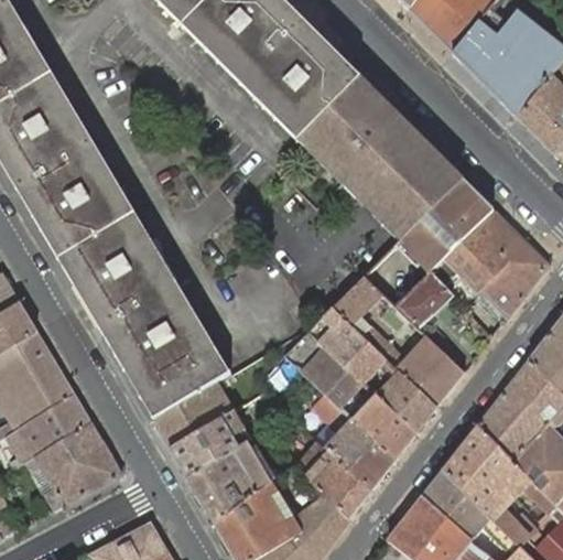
[(0,159),(153,417),(205,386),(217,379),(223,376),(230,370),(229,368),(8,0),(0,0),(0,159)]
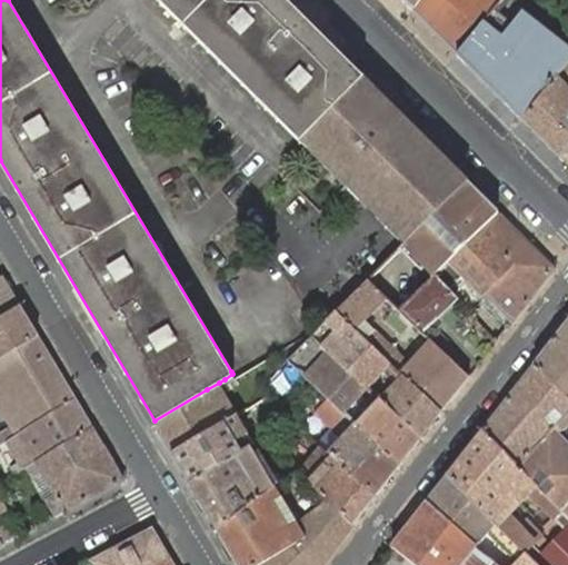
[(159,0),(300,139),(306,135),(308,132),(336,105),(364,76),(286,0),(159,0)]
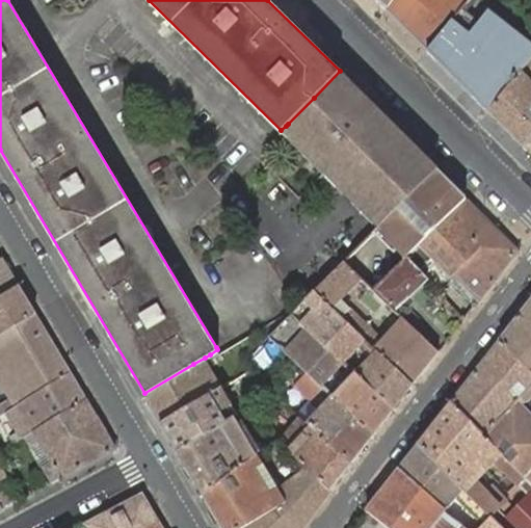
[(390,0),(385,6),(426,48),(462,3),(465,0),(390,0)]
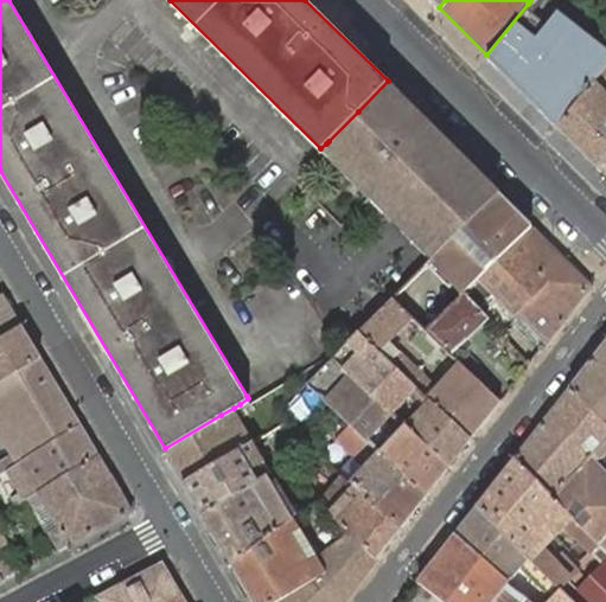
[(486,55),(556,123),(605,61),(605,49),(557,11),(549,21),(528,4),(486,55)]
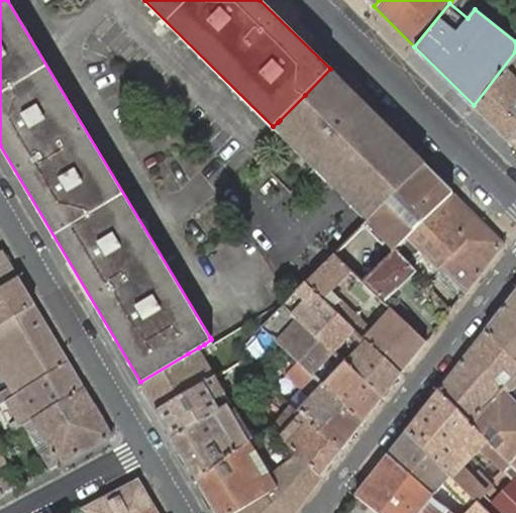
[(515,52),(474,105),(507,138),(515,126),(515,52)]
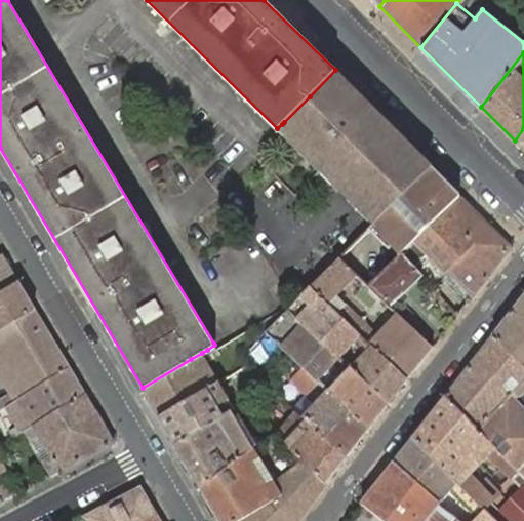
[(379,114),(335,70),(310,96),(284,122),(282,124),(277,128),(280,131),(371,223),(372,223),(394,200),(431,164),(401,135),(379,114)]
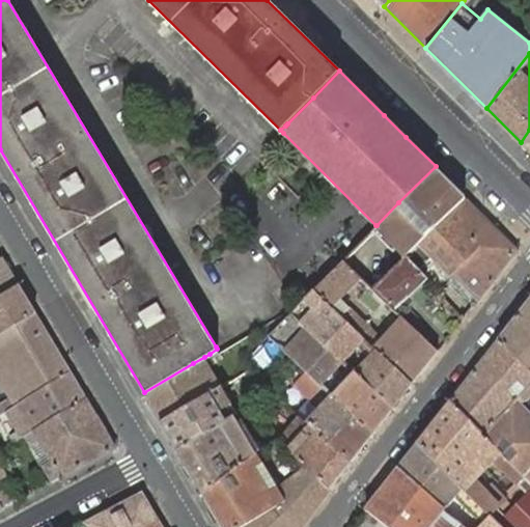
[(529,150),(529,130),(521,142),(529,150)]
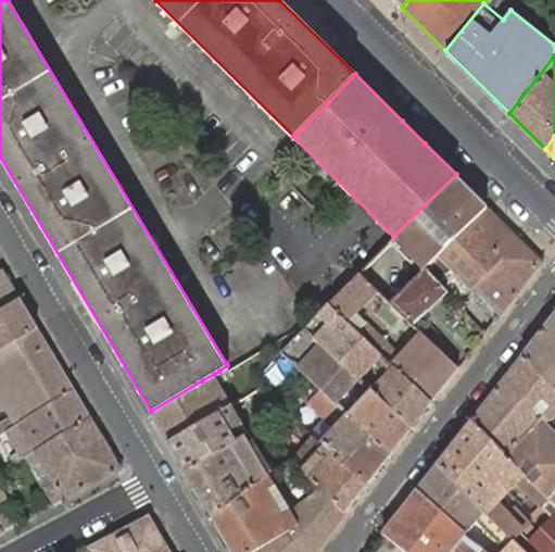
[(487,204),(456,174),(417,212),(394,236),(410,251),(424,267),(440,251),(487,204)]
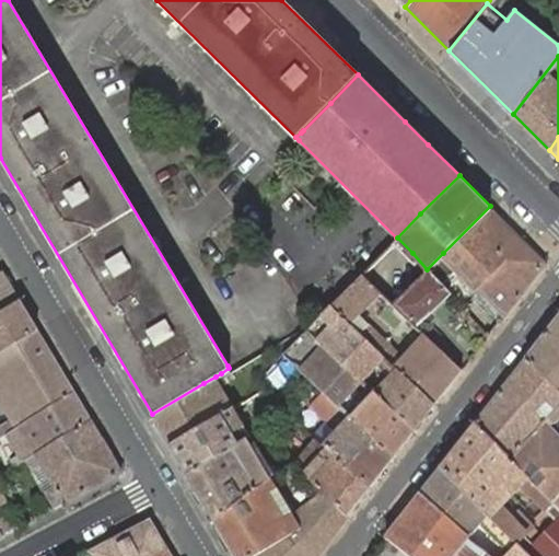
[(543,258),(490,206),(443,253),(463,271),(474,284),(503,313),(543,262),(543,258)]
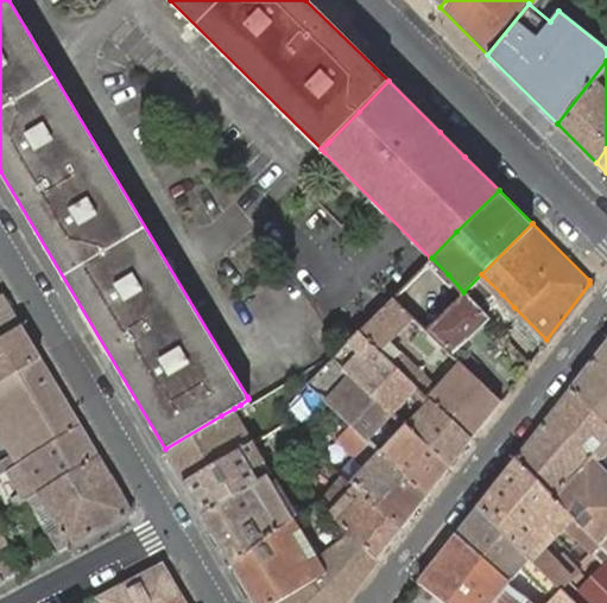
[(481,274),(463,292),(478,305),(492,292),(498,299),(503,294),(481,274)]
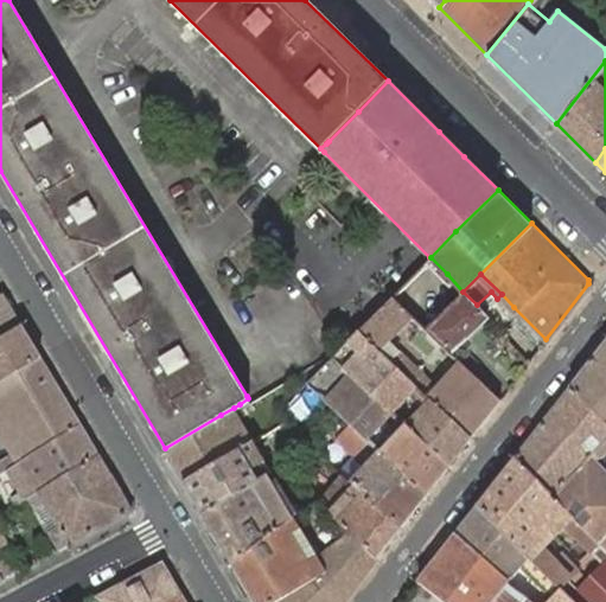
[(0,334),(20,322),(1,290),(0,292),(0,334)]
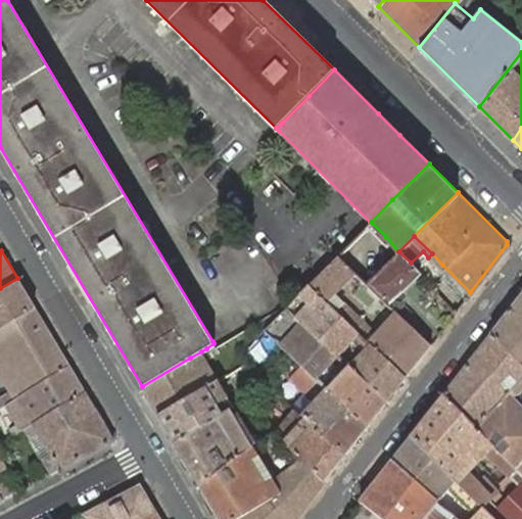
[(411,263),(398,251),(395,254),(388,262),(367,283),(382,297),(385,299),(389,295),(392,291),(417,269),(411,263)]
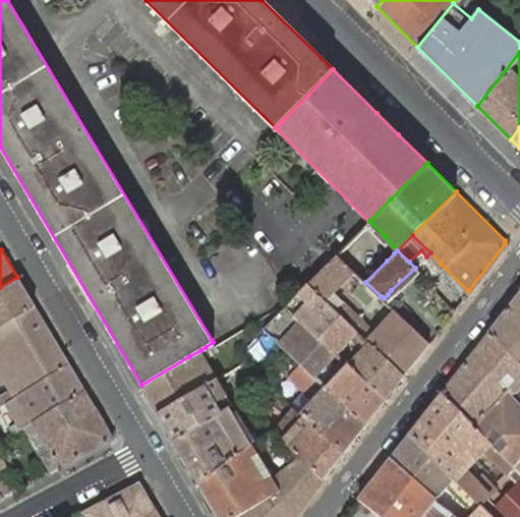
[(403,374),(428,341),(395,309),(377,329),(343,298),(362,278),(359,276),(352,269),(336,253),(306,282),(324,297),(332,306),(342,314),(403,374)]
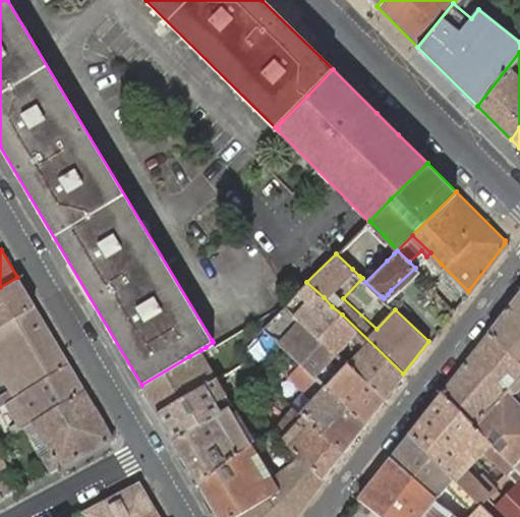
[(0,324),(34,304),(17,277),(0,287),(0,324)]
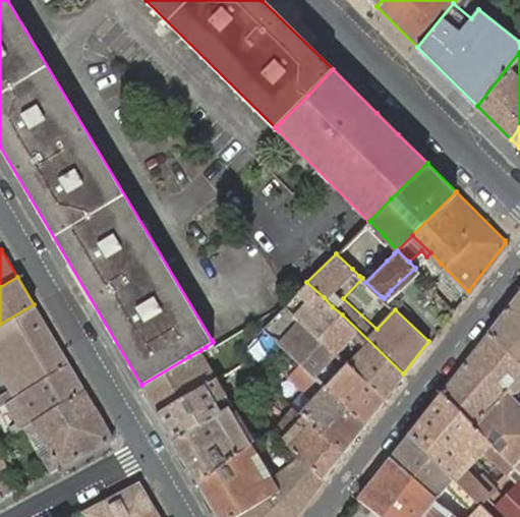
[(306,282),(300,288),(297,291),(295,293),(293,295),(285,303),(263,326),(311,371),(314,375),(336,352),(347,362),(384,398),(403,374),(342,314),(332,306),(324,297),(306,282)]
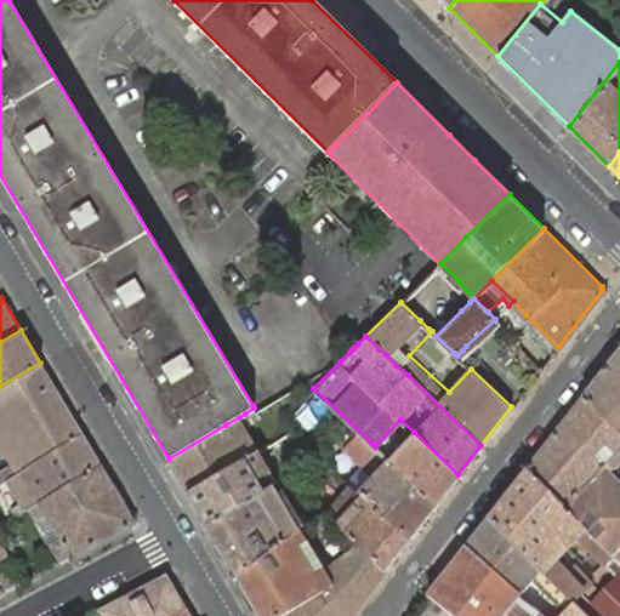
[(619,344),(603,368),(619,386),(619,344)]
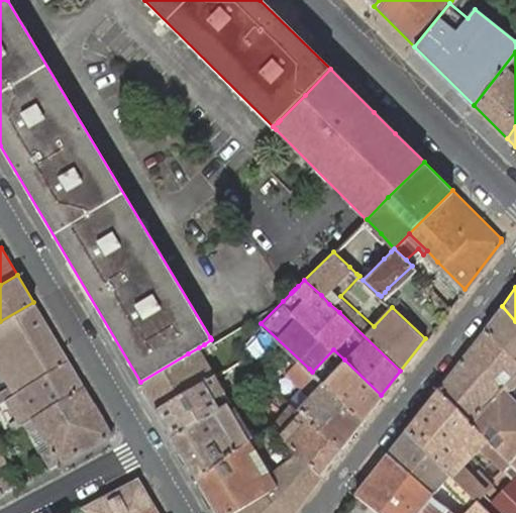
[(0,363),(13,384),(8,387),(7,385),(0,389),(0,400),(6,397),(12,393),(68,360),(42,316),(33,302),(0,321),(0,363)]
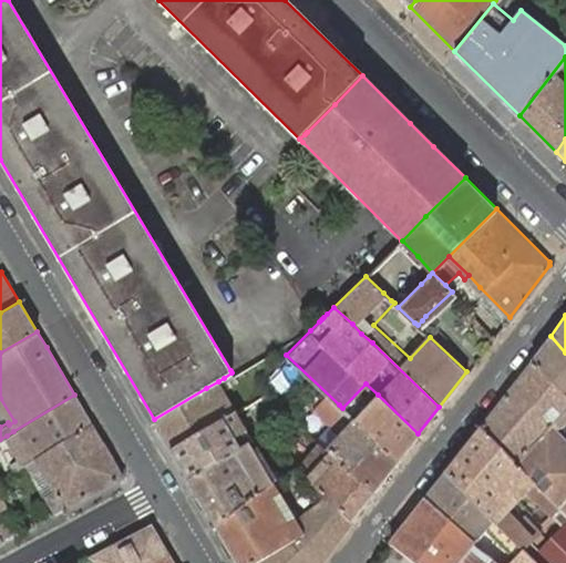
[(565,352),(551,336),(533,359),(565,392),(565,352)]
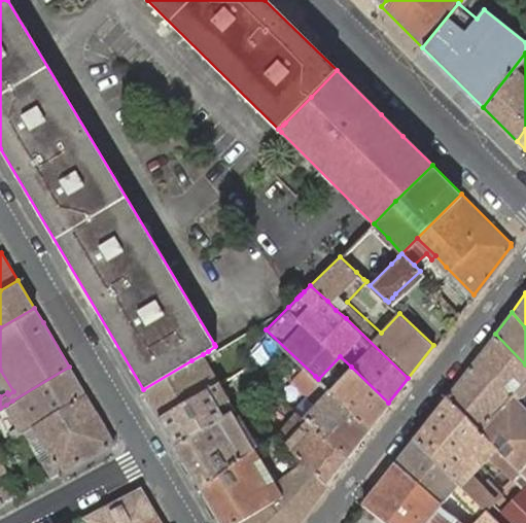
[(525,364),(495,334),(468,367),(503,402),(509,396),(520,385),(525,379),(525,364)]
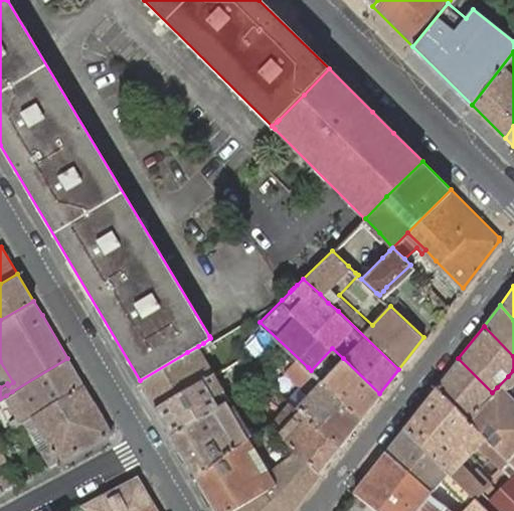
[(206,348),(203,343),(198,346),(201,351),(206,348)]
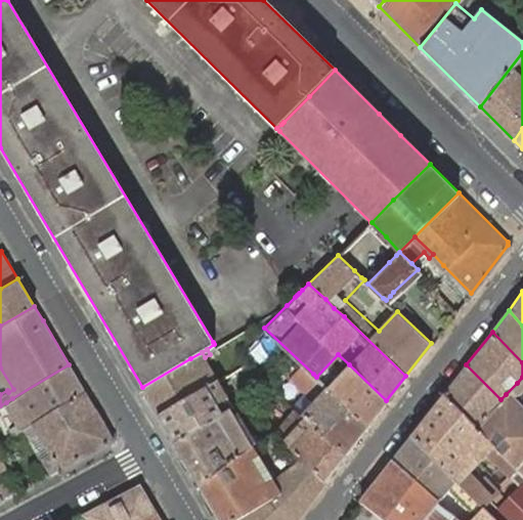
[(205,357),(202,352),(190,358),(206,385),(217,379),(205,357)]
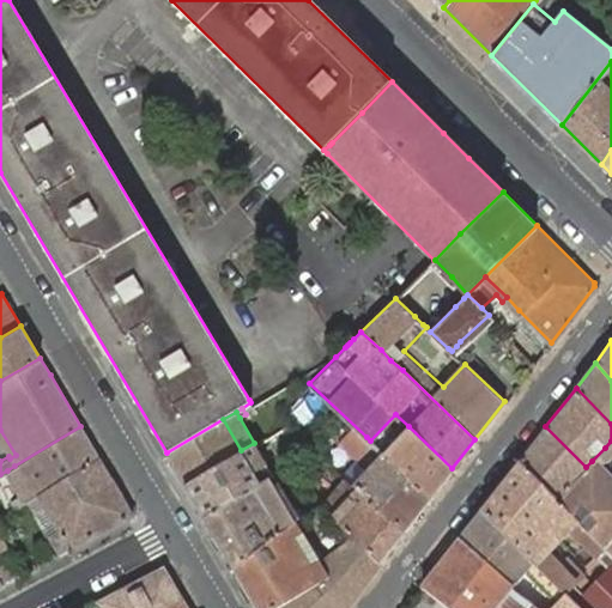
[(241,450),(223,419),(167,453),(185,484),(241,450)]
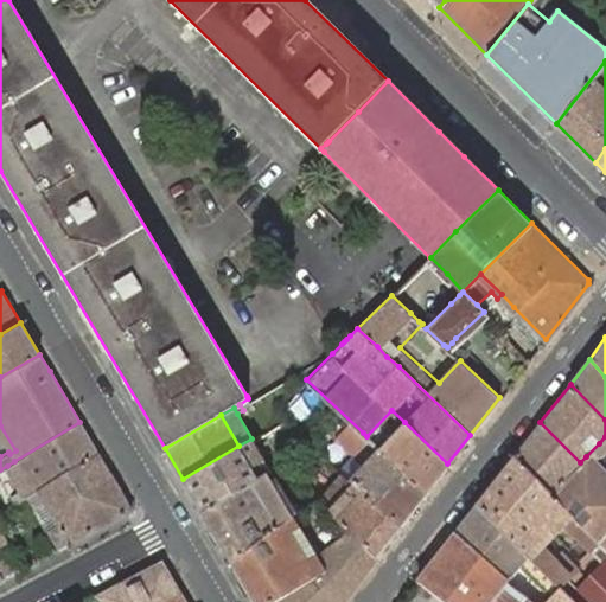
[(97,452),(80,422),(14,461),(7,466),(20,487),(11,493),(16,501),(25,495),(26,495),(97,452)]
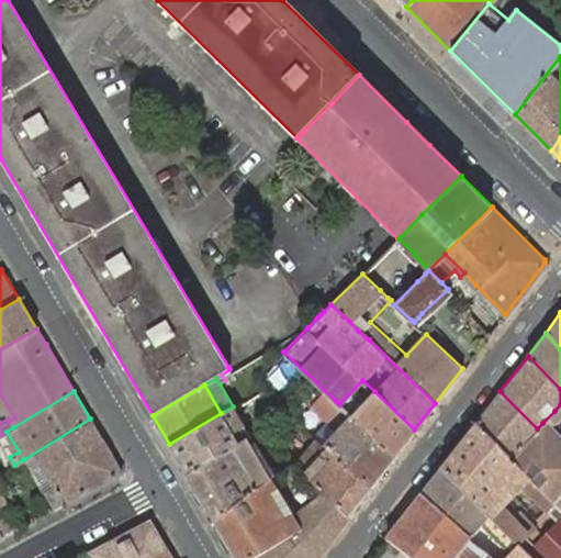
[(394,455),(414,430),(374,391),(351,415),(394,455)]
